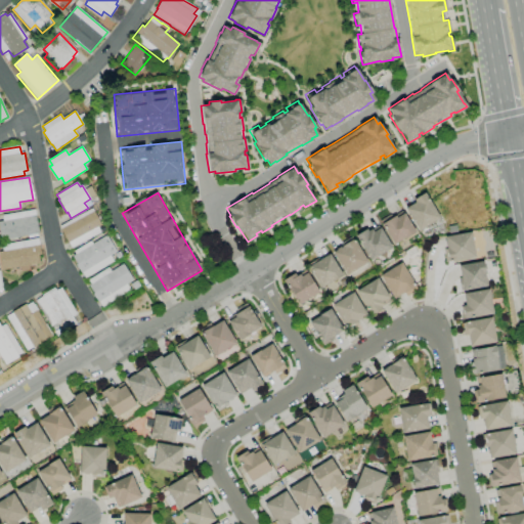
[(420,230),(405,209),(416,203),(415,200),(425,193),(440,217),(420,230)]
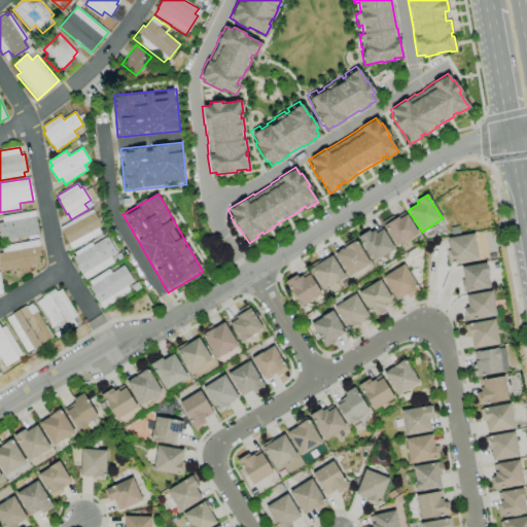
[(72,250),(69,244),(68,245),(61,231),(62,230),(60,227),(93,209),(102,226),(99,229),(101,234),(72,250)]
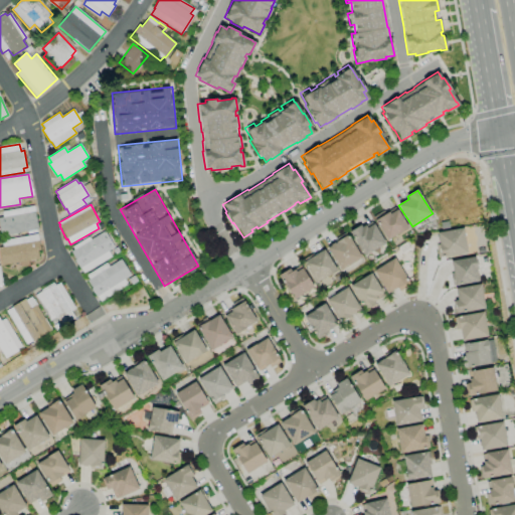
[(1,236),(0,230),(0,217),(3,217),(2,211),(34,206),(38,229),(37,230),(37,232),(27,234),(27,231),(1,236)]
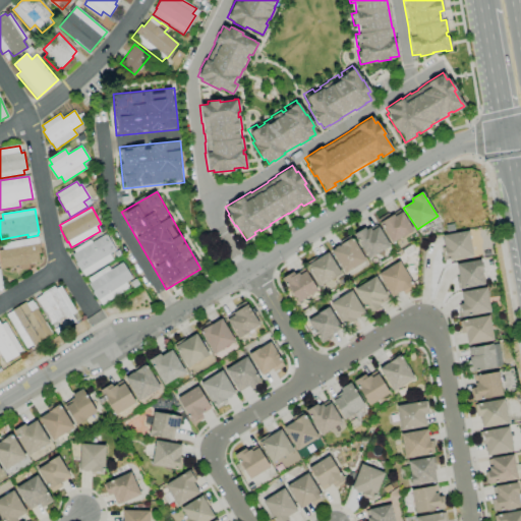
[(392,243),(380,223),(395,214),(395,215),(400,211),(401,213),(402,212),(414,231),(404,237),(403,236),(392,243)]
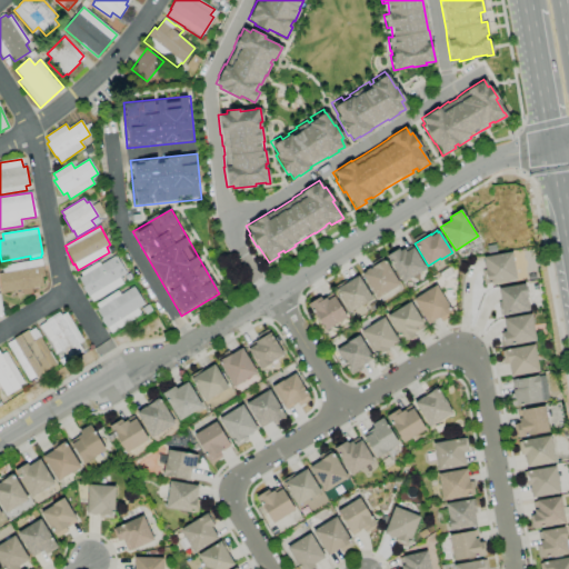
[(402,282),(387,256),(398,248),(400,251),(405,249),(406,252),(413,248),(426,269),(402,282)]
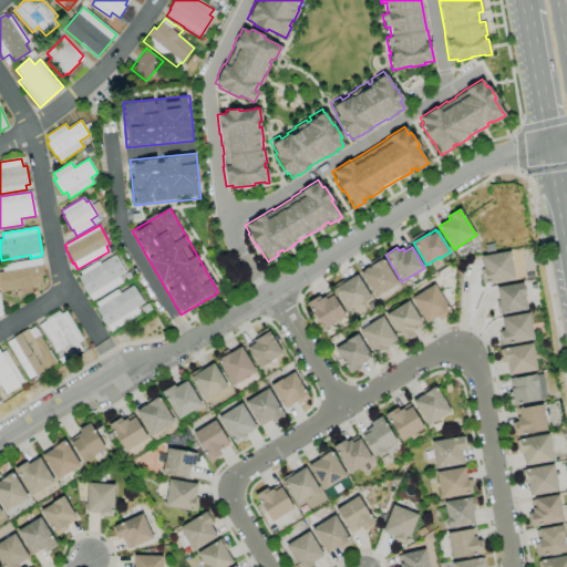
[(485,284),(483,269),(484,269),(484,266),(482,267),(482,261),(483,261),(482,256),(511,251),(515,279),(485,284)]
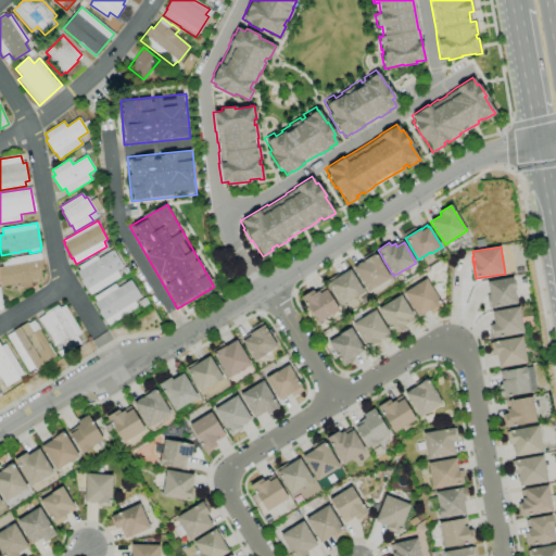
[(91,295),(88,289),(87,290),(76,272),(80,269),(78,266),(97,255),(99,258),(113,250),(124,267),(117,272),(121,277),(91,295)]
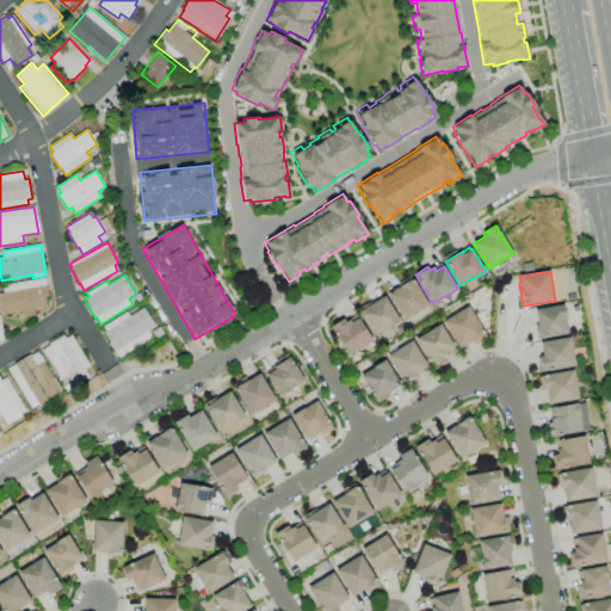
[(2,316),(0,304),(0,294),(4,294),(2,285),(44,277),(48,297),(45,298),(47,307),(2,316)]
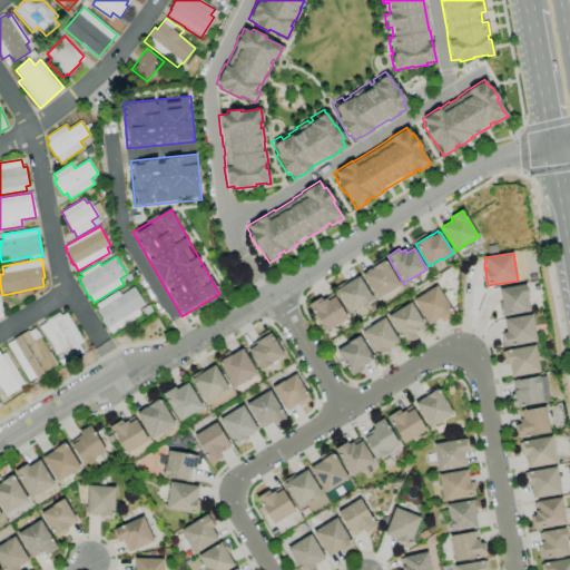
[(377,300),(362,275),(373,268),(372,267),(373,266),(372,265),(383,258),(384,261),(385,261),(401,285),(377,300)]
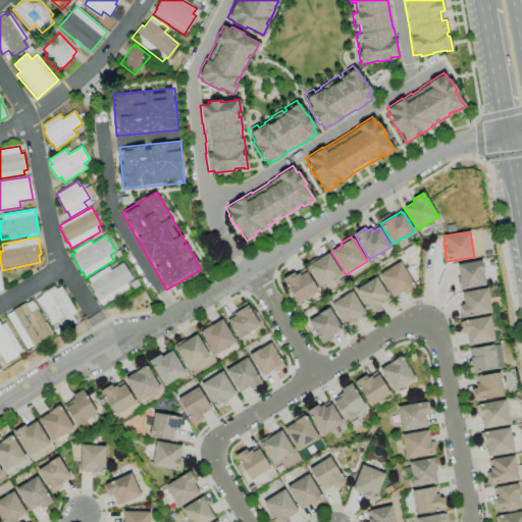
[(320,288),(307,266),(311,263),(310,261),(315,258),(316,261),(329,253),(343,274),(320,288)]
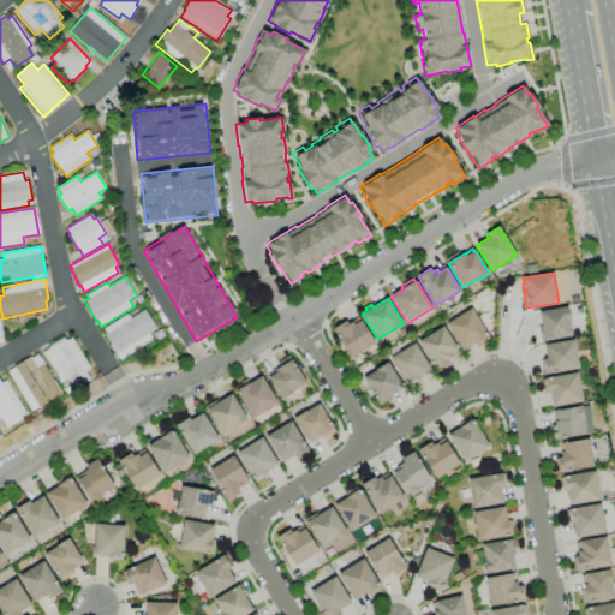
[(549,342),(549,340),(541,341),(538,327),(542,327),(539,312),(567,308),(572,336),(553,340),(553,341),(549,342)]
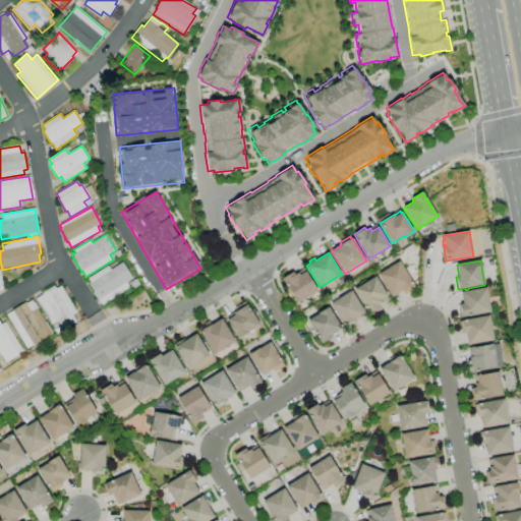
[(392,297),(379,275),(399,262),(413,285),(405,290),(402,291),(392,297)]
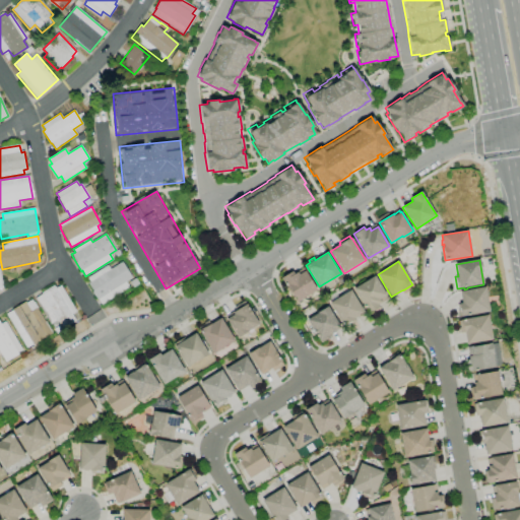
[(102,305),(99,300),(87,283),(90,281),(87,277),(107,265),(110,270),(122,262),(133,277),(126,281),(129,286),(102,305)]
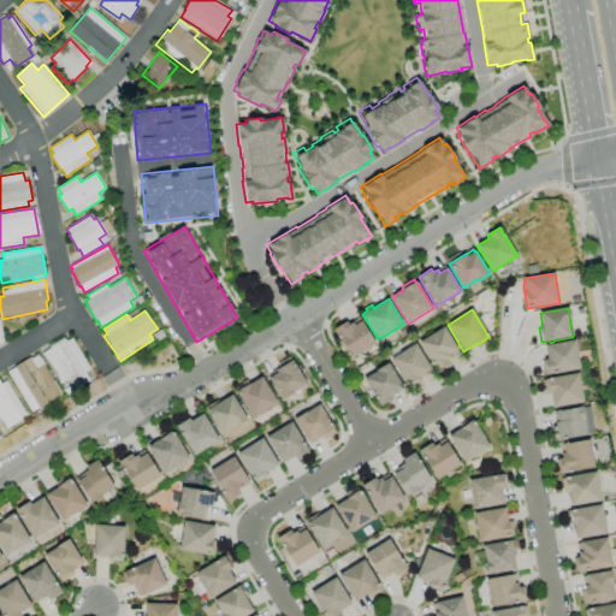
[(353,359),(339,337),(338,337),(333,330),(347,321),(349,326),(351,324),(360,318),(362,321),(361,321),(375,343),(353,359)]
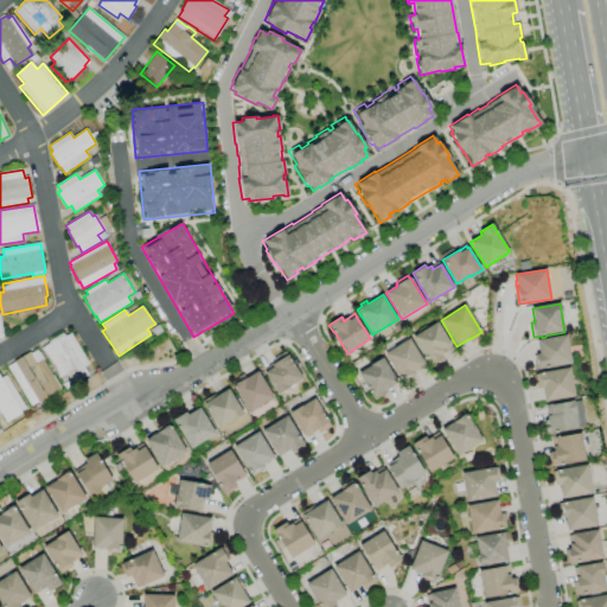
[(430,365),(413,338),(438,323),(452,345),(451,346),(453,349),(446,352),(443,349),(446,353),(441,356),(443,358),(430,365)]
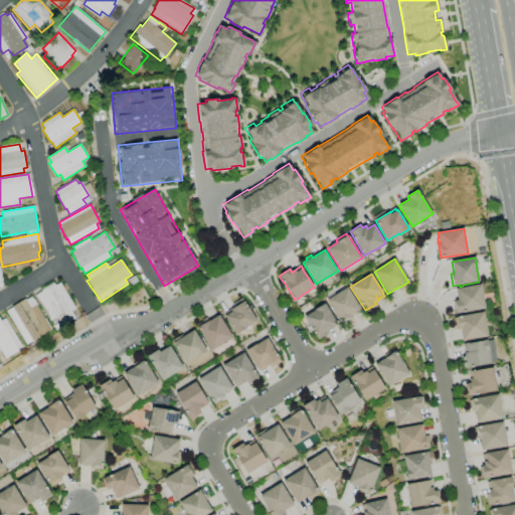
[(61,325),(56,317),(50,321),(35,296),(54,284),(55,286),(59,283),(74,309),(70,311),(74,317),(61,325)]
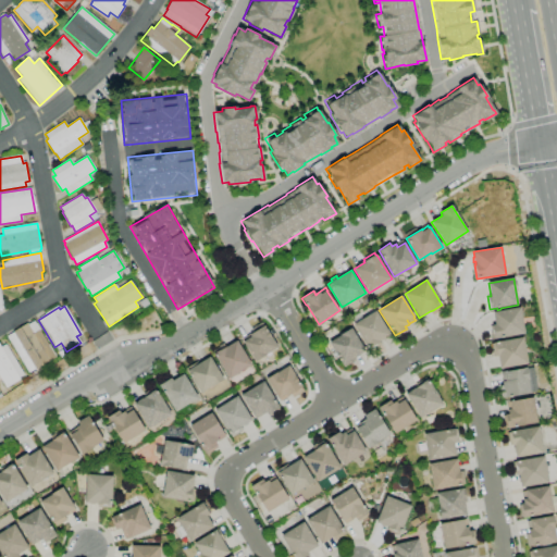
[(502,339),(500,337),(494,339),(492,325),(495,324),(493,312),(520,307),(524,334),(504,337),(505,338),(502,339)]
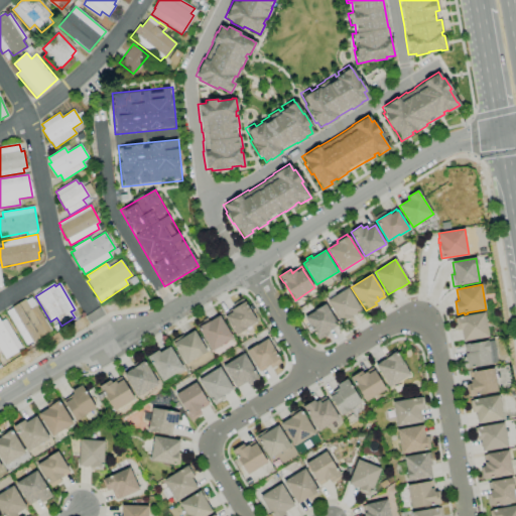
[(343,325),(342,324),(341,325),(327,301),(349,288),(362,310),(358,312),(359,313),(355,316),(354,315),(351,316),(353,319),(343,325)]
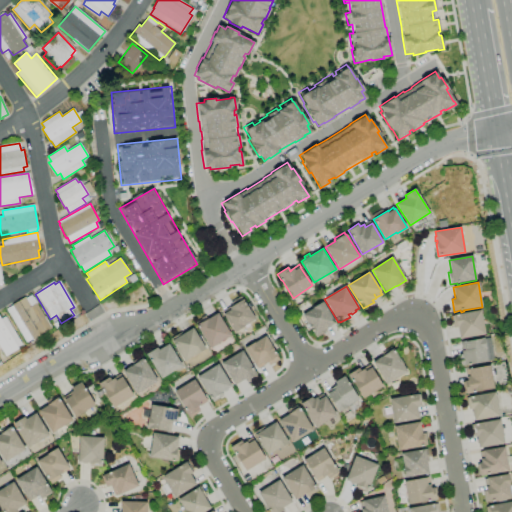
[(26,343),(6,310),(12,306),(11,305),(25,297),(26,298),(31,295),(52,328),(33,340),(32,339),(26,343)]
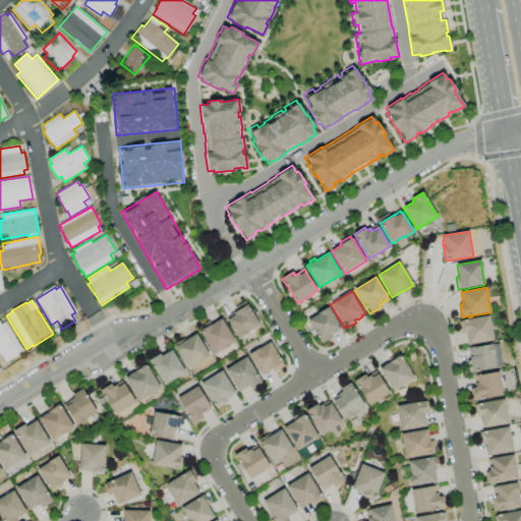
[(238,339),(227,320),(234,315),(233,313),(237,311),(235,307),(244,302),(246,305),(247,304),(259,326),(248,332),(248,333),(238,339)]
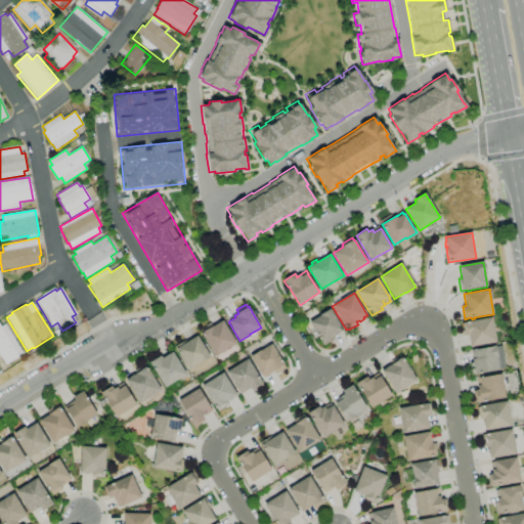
[(321,343),(309,323),(320,316),(320,315),(331,309),(343,330),(321,343)]
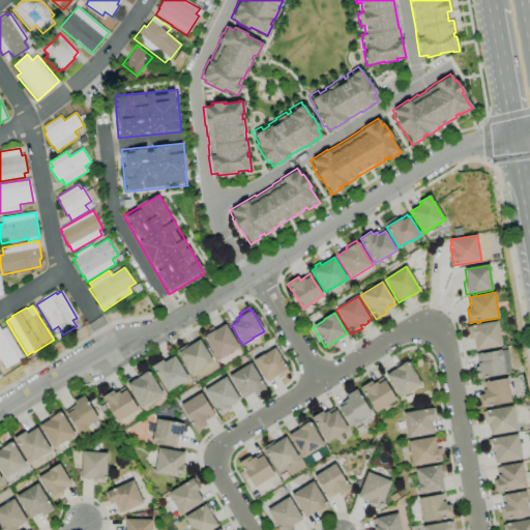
[(475,351),(473,340),(472,340),(470,326),(475,325),(498,321),(502,347),(475,351)]
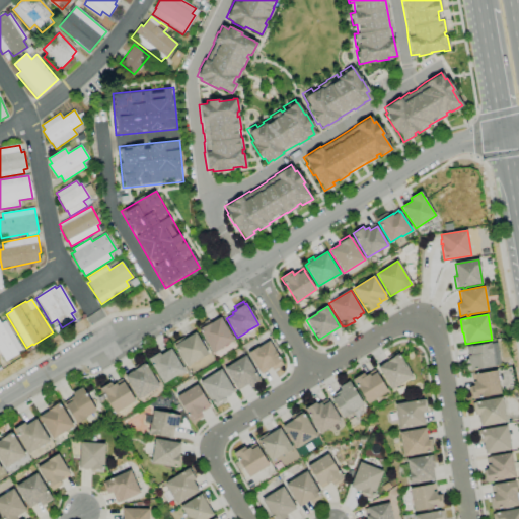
[(213,353),(199,330),(200,329),(199,327),(208,321),(210,324),(221,317),(234,341),(213,353)]
